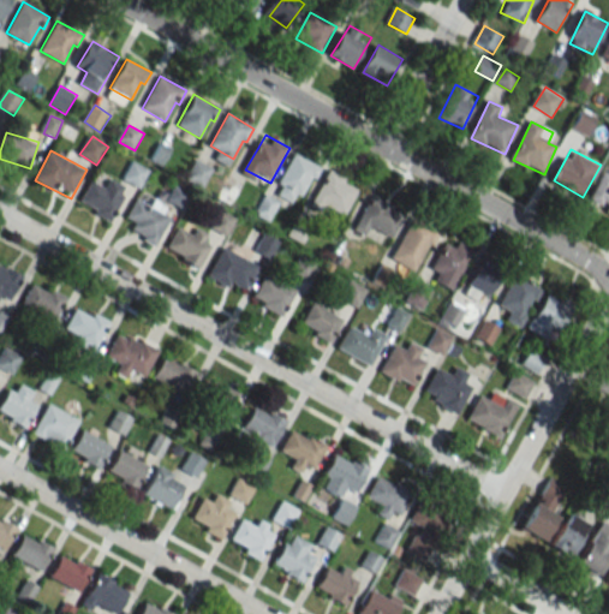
[(296,154),(278,186),(300,198),(311,180),(315,182),(322,168),(296,154)]
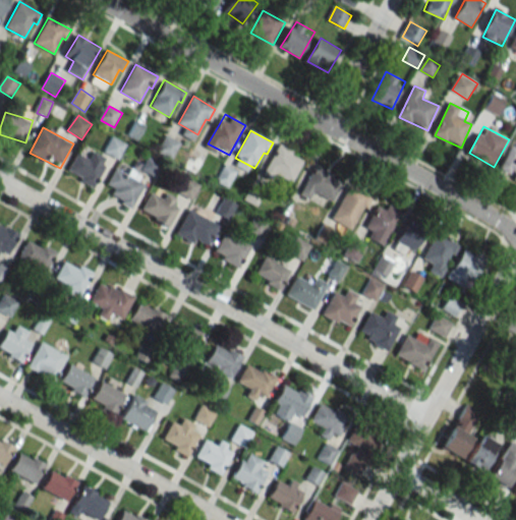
[(182,143),(167,135),(159,152),(174,160),(182,143)]
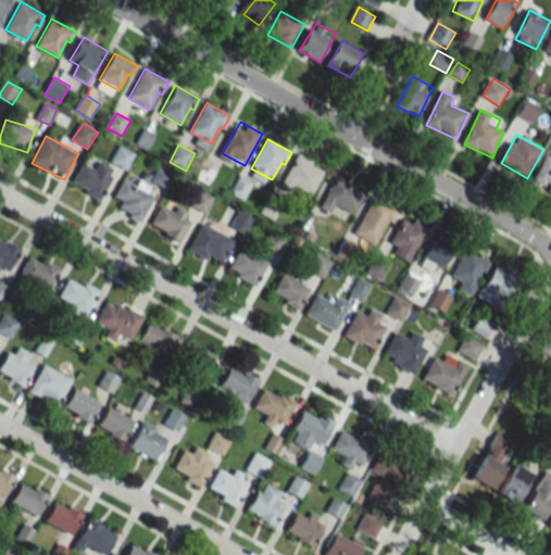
[(136,154),(121,147),(112,163),(127,171),(136,154)]
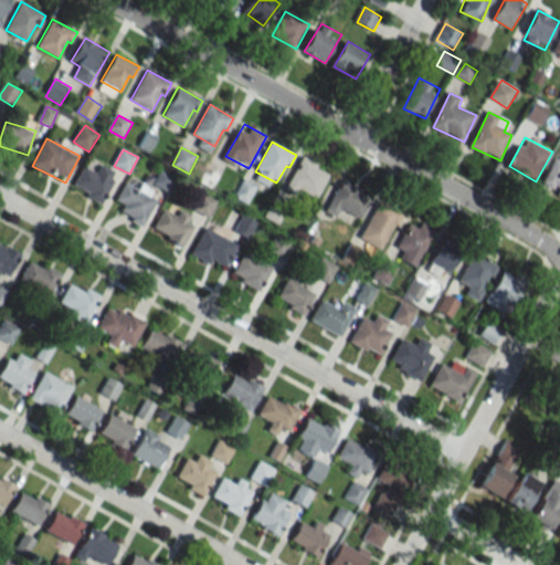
[(559,156),(543,187),(559,195),(559,156)]
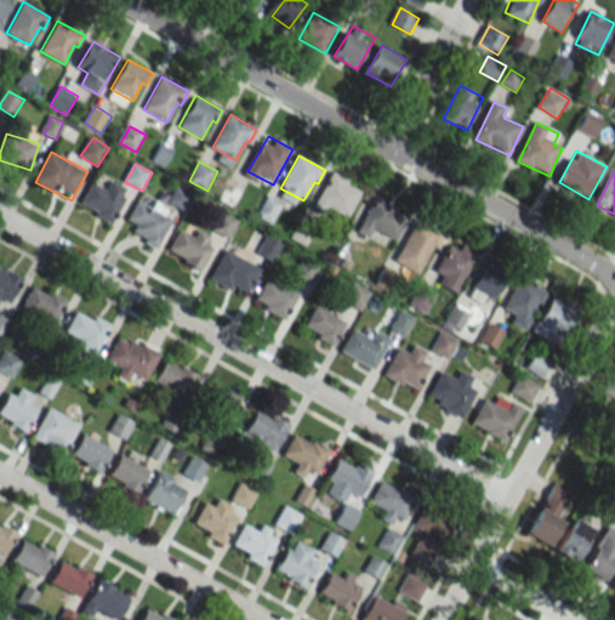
[(351,221),(365,189),(334,175),(319,205),(351,221)]
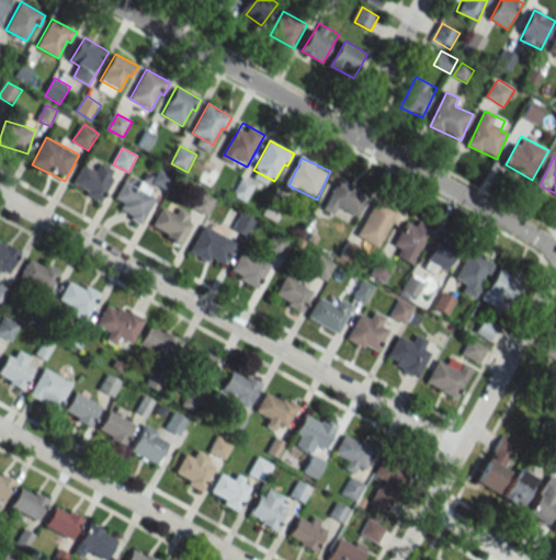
[(102,203),(118,173),(101,163),(95,173),(84,167),(74,187),(102,203)]
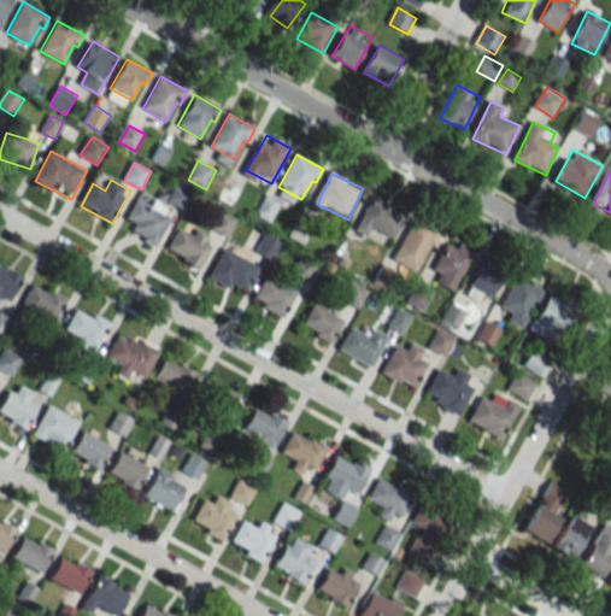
[(364,218),(393,240),(410,216),(381,195),(364,218)]
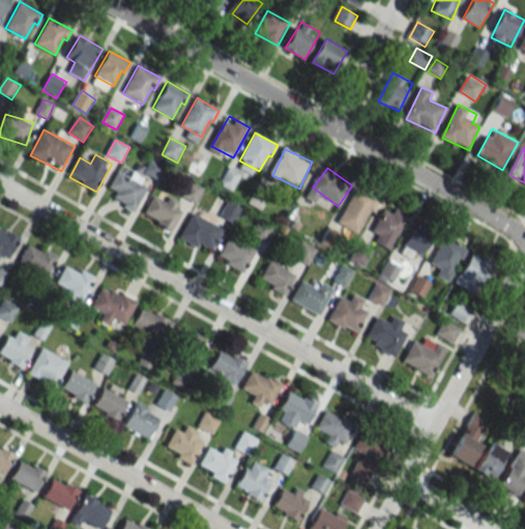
[(118,194),(114,201),(135,213),(150,186),(121,170),(110,188),(118,194)]
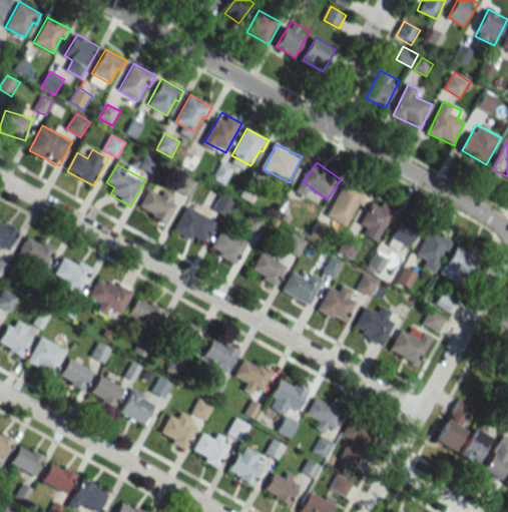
[(225,184),(233,169),(223,164),(215,178),(225,184)]
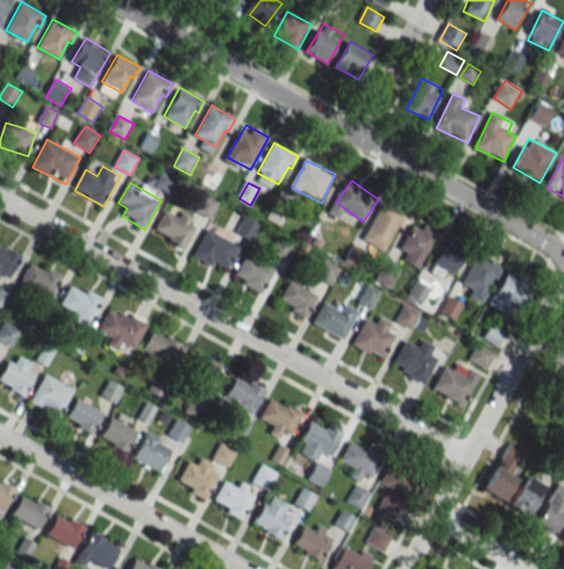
[(383,203),(362,239),(383,252),(398,225),(402,227),(407,216),(383,203)]
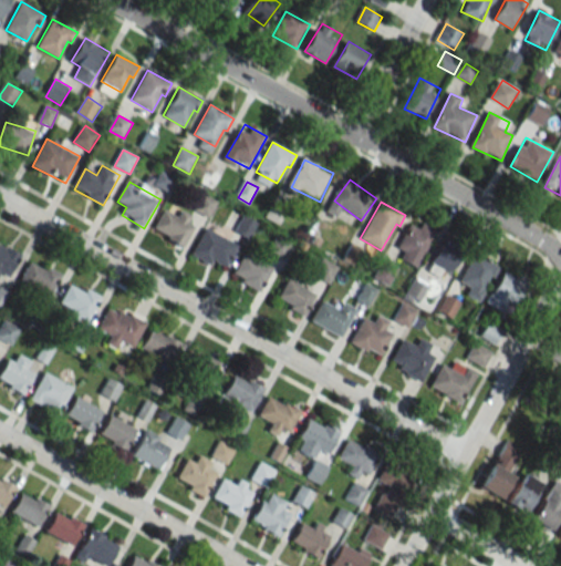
[(199,225),(170,205),(154,229),(183,249),(199,225)]
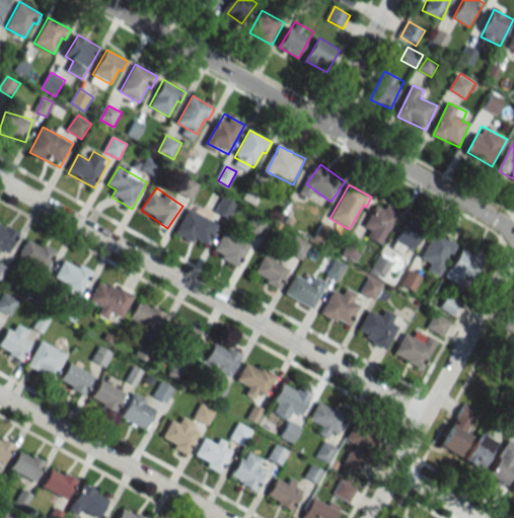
[(387,205),(384,210),(376,205),(364,226),(371,230),(367,237),(381,245),(400,212),(387,205)]
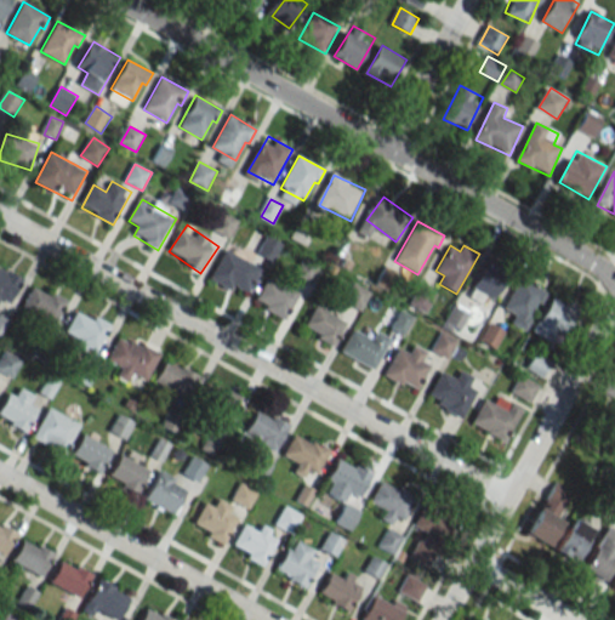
[(262,269),(227,250),(211,279),(246,299),(262,269)]
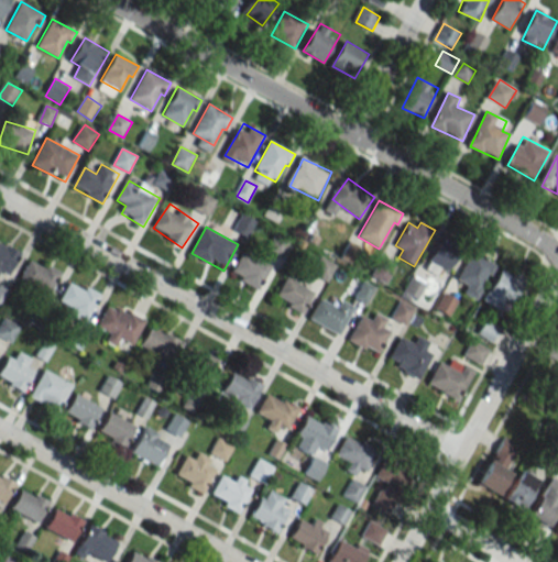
[(442,234),(427,262),(449,274),(458,256),(461,259),(468,248),(442,234)]
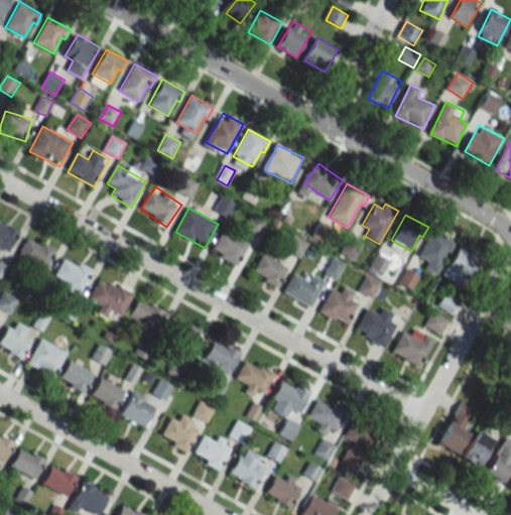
[(0,249),(0,248),(11,252),(19,230),(0,222),(0,249)]
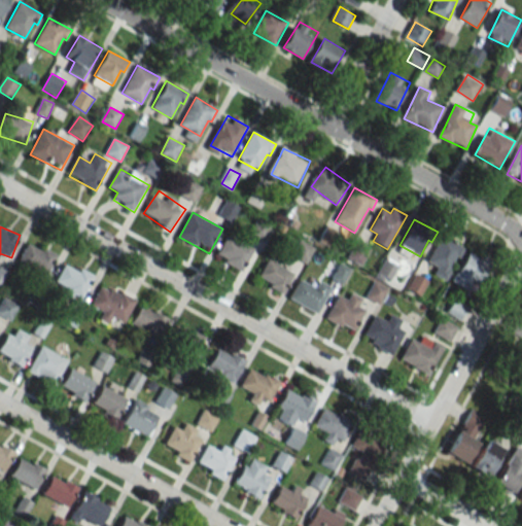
[(243,272),(256,247),(231,234),(217,258),(243,272)]
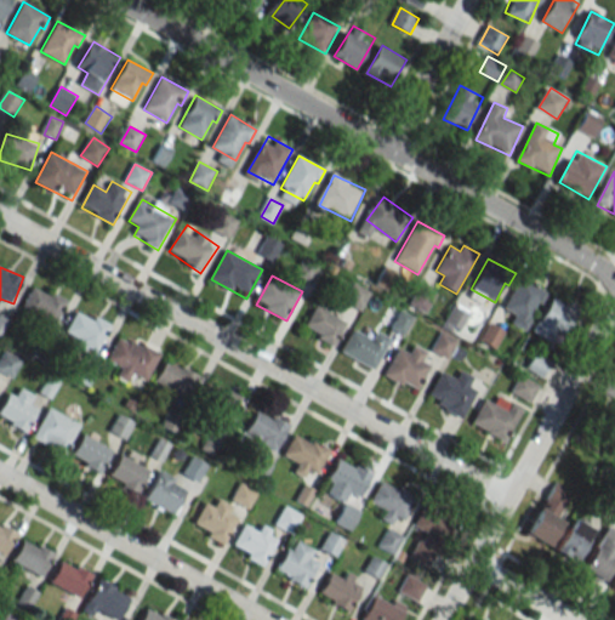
[(520,278),(504,310),(528,322),(537,303),(541,305),(548,293),(520,278)]
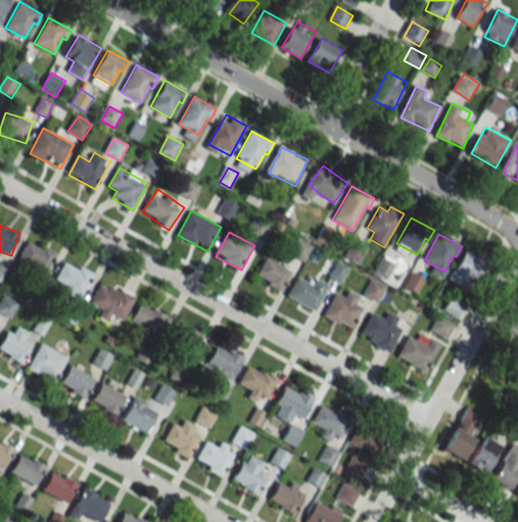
[(304,263),(314,247),(300,239),(291,253),(304,263)]
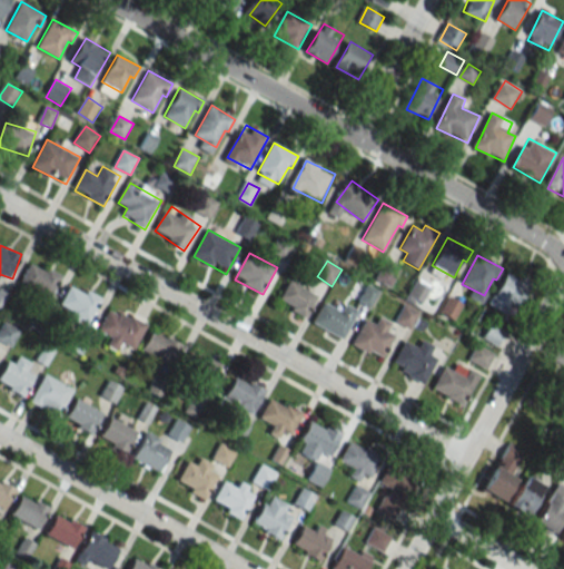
[(20,286),(51,302),(63,277),(32,262),(20,286)]
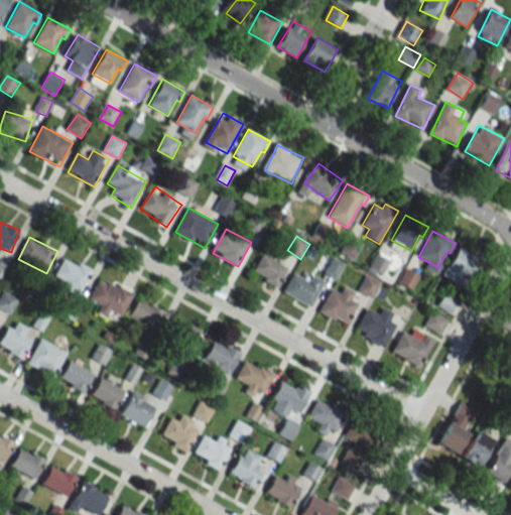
[(354,261),(364,246),(352,238),(342,253),(354,261)]
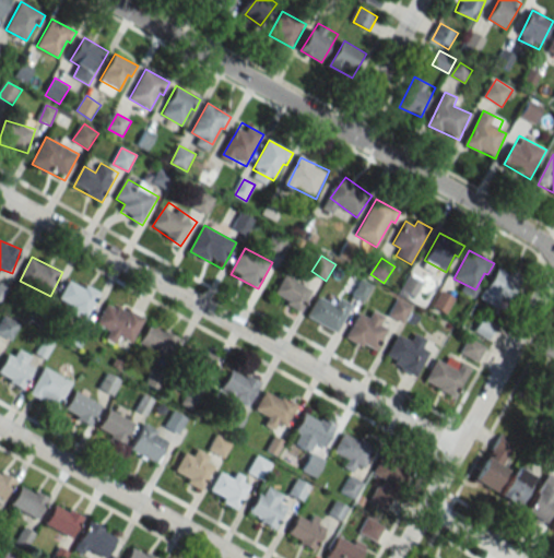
[(523,281),(502,268),(482,298),(504,311),(523,281)]
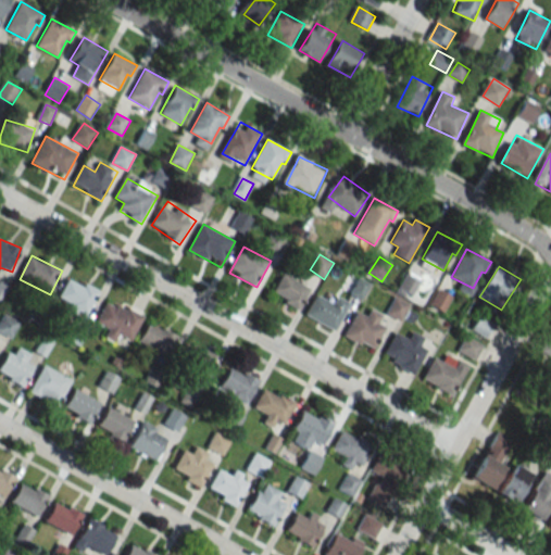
[(311,289),(286,274),(273,295),(299,311),(311,289)]
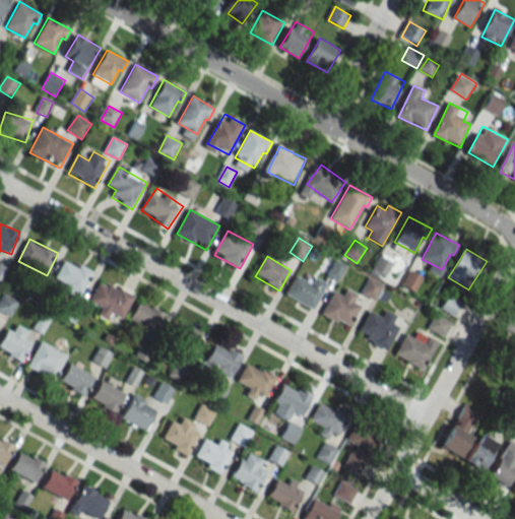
[(374,273),(386,279),(394,263),(382,256),(374,273)]
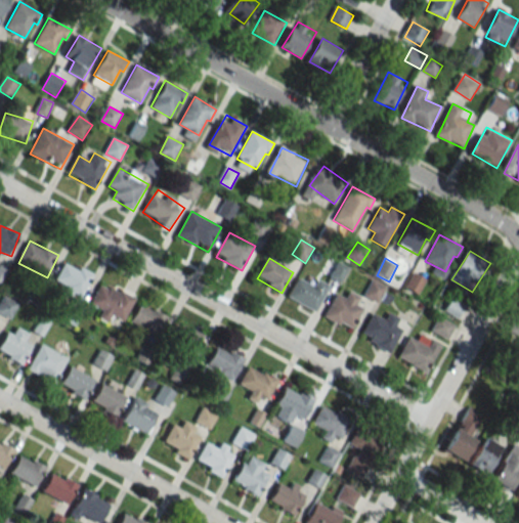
[(80,303),(95,274),(68,260),(56,281),(68,287),(63,295),(80,303)]
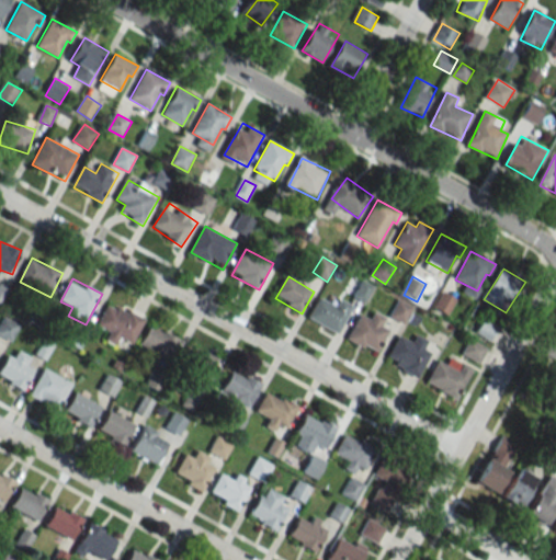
[(374,288),(366,282),(355,296),(364,301),(374,288)]
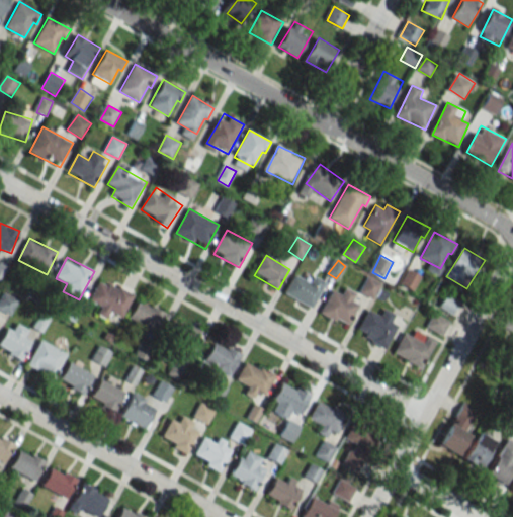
[(402,285),(414,291),(422,276),(410,270),(402,285)]
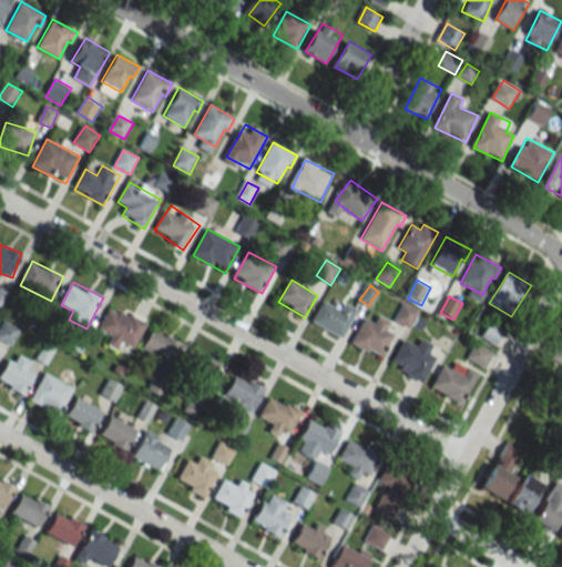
[(314,323),(343,338),(358,310),(339,301),(335,309),(324,303),(314,323)]
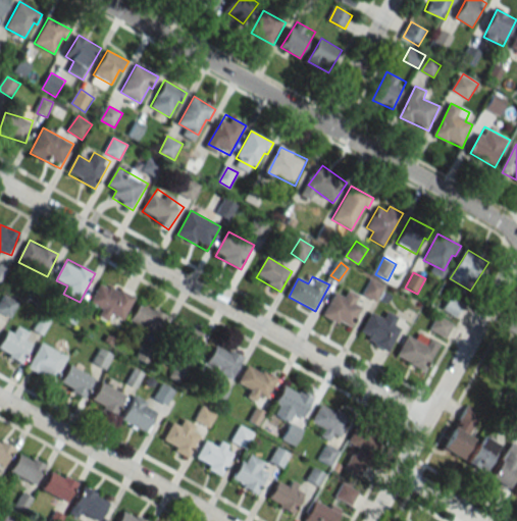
[(364,296),(377,302),(386,285),(372,278),(364,296)]
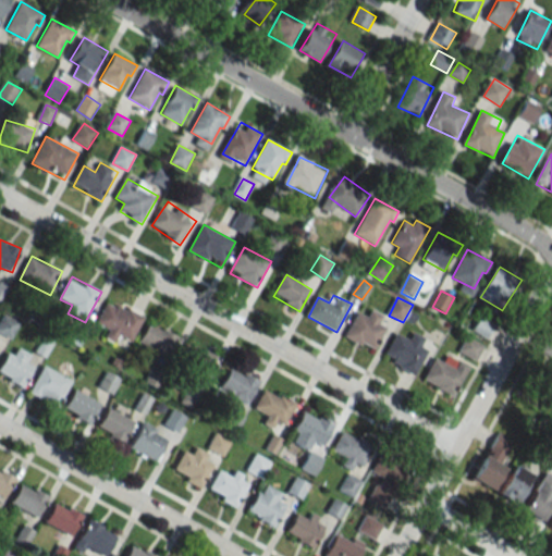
[(122,337),(132,343),(145,319),(110,300),(97,324),(107,329),(103,335),(119,343),(122,337)]
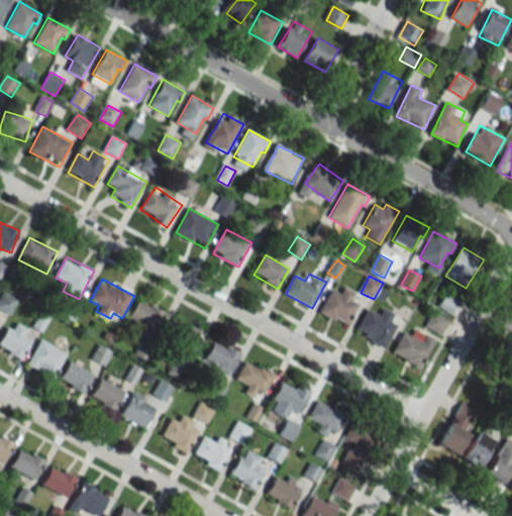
[(322,313),(347,326),(359,305),(352,301),(355,294),(345,288),(342,293),(335,289),(322,313)]
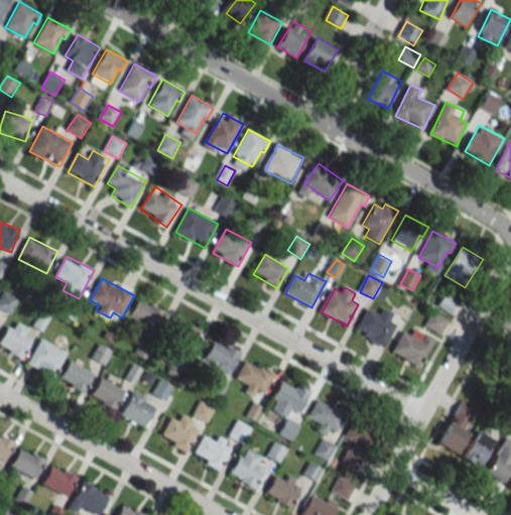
[(0,301),(0,308),(12,315),(20,300),(6,292),(0,301)]
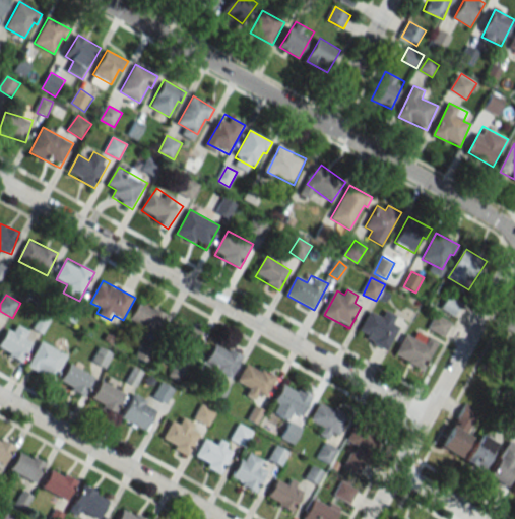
[(168,314),(139,302),(131,322),(159,334),(168,314)]
